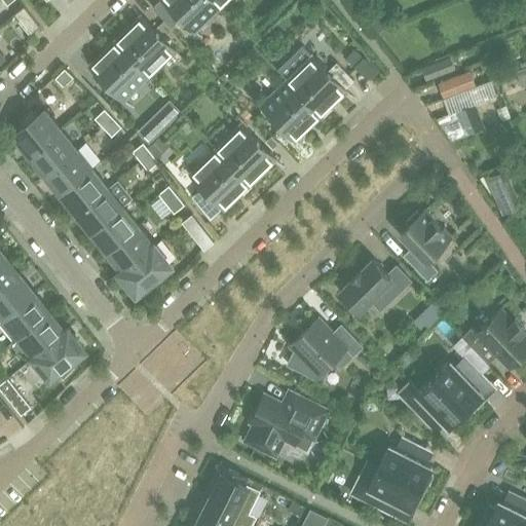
[(218,4),(214,0),(163,0),(192,30),(218,4)]
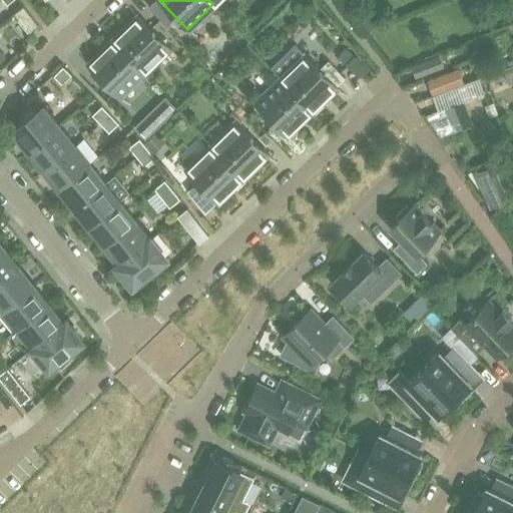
[(29,33),(39,25),(23,6),(13,14),(29,33)]
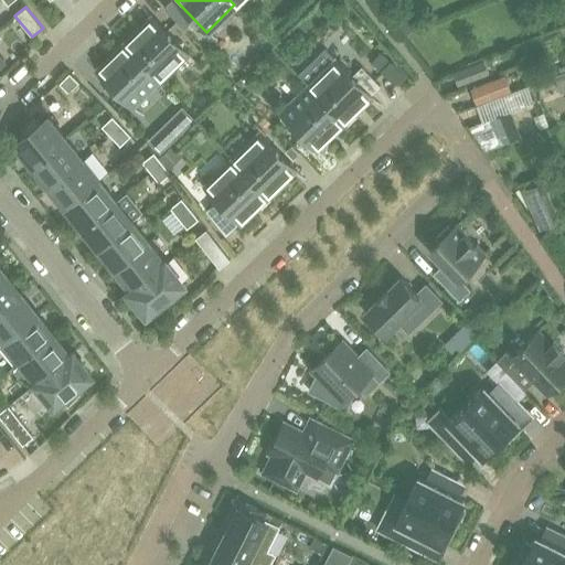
[(132,32),(123,42),(158,78),(185,52),(153,18),(136,35),(132,32)]
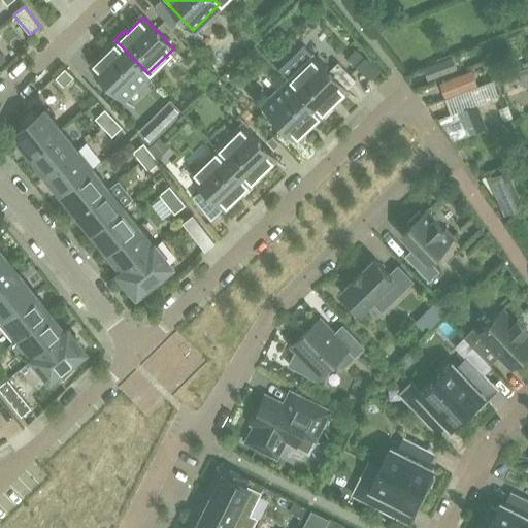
[(147,73),(114,39),(105,48),(107,51),(92,67),(122,99),(147,73)]
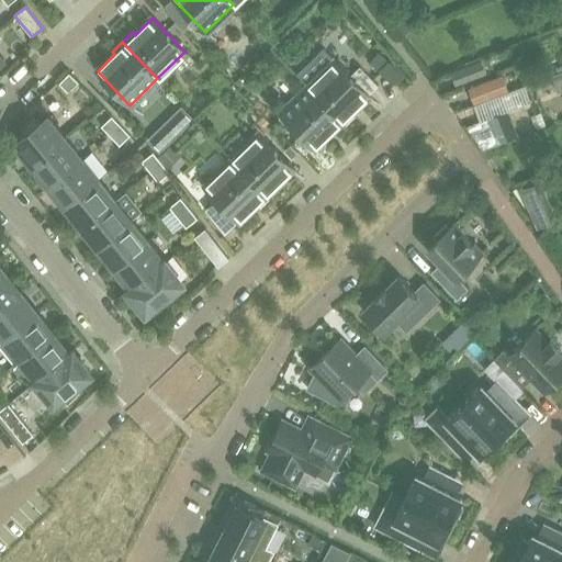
[(456,85),(485,72),(480,59),(450,71),(456,85)]
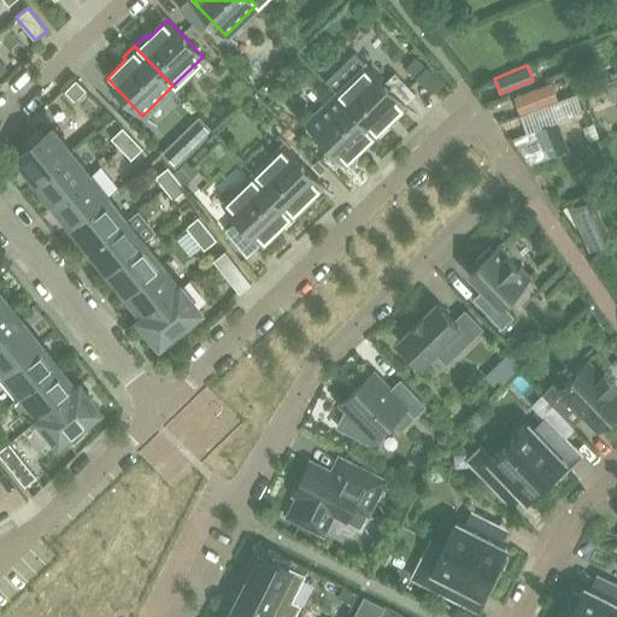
[(368,66),(338,95),(376,135),(387,125),(385,122),(415,94),(394,72),(383,83),(368,66)]
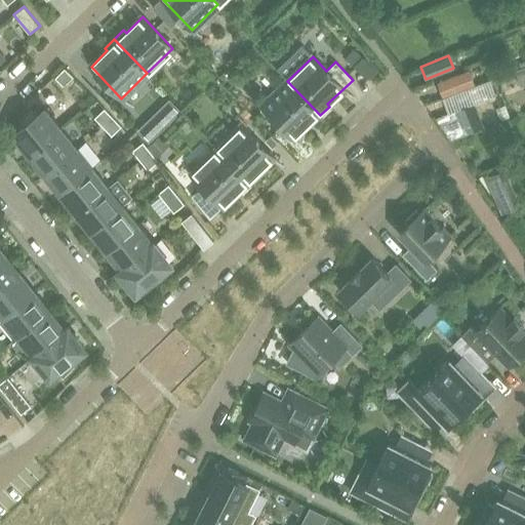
[(215,63),(211,67),(217,74),(226,67),(221,63),(215,63)]
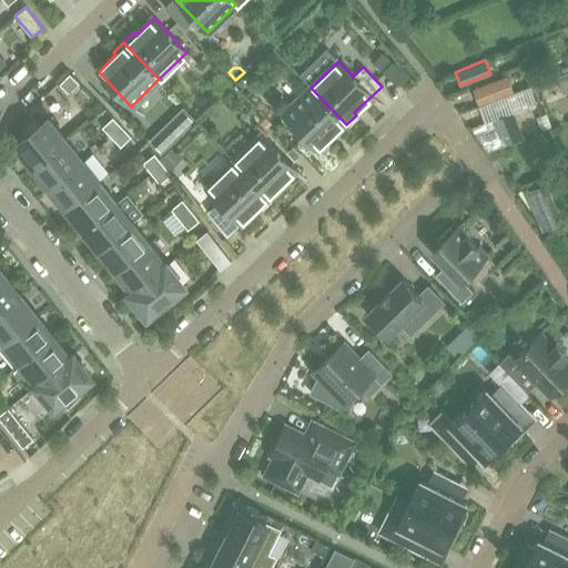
[(567,91),(567,71),(557,75),(564,93),(567,91)]
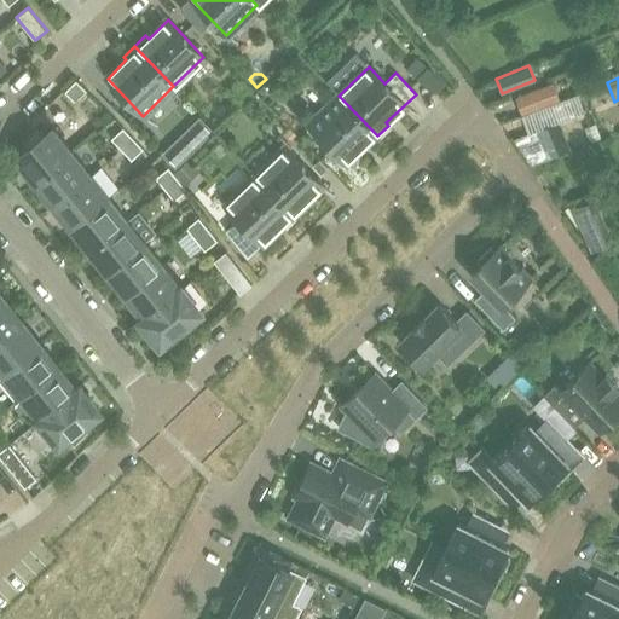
[(76,102),(88,90),(77,79),(65,91),(76,102)]
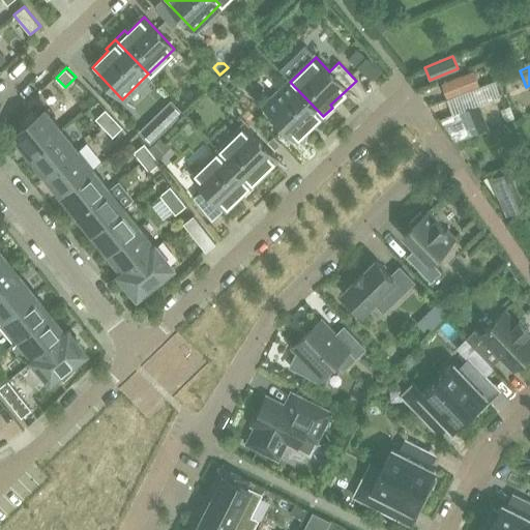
[(479,85),(474,69),(441,82),(447,97),(479,85)]
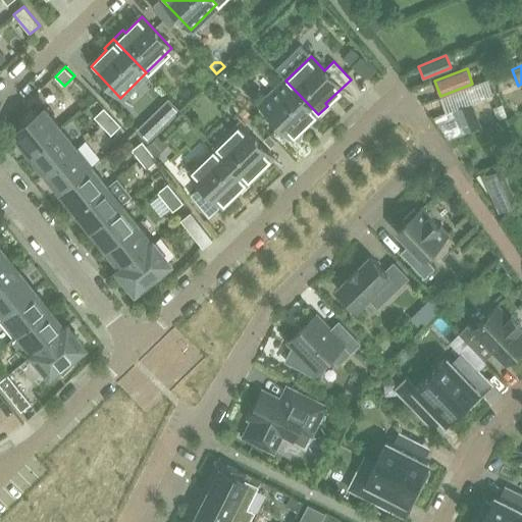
[(318,114),(285,81),(261,105),(291,137),(307,121),(309,123),(318,114)]
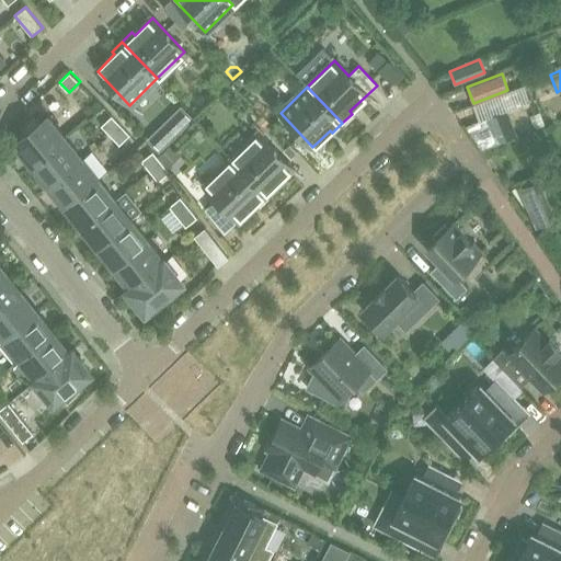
[(171,115),(183,127),(192,117),(181,105),(171,115)]
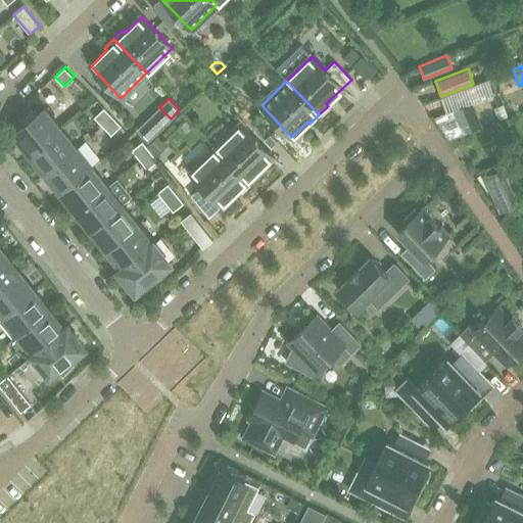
[(483,126),(474,101),(449,110),(459,135),(483,126)]
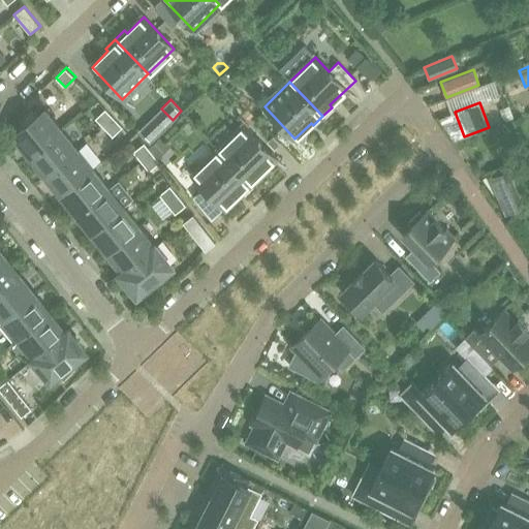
[(13,133),(30,155),(63,128),(47,109),(37,116),(32,110),(22,118),(26,123),(13,133)]
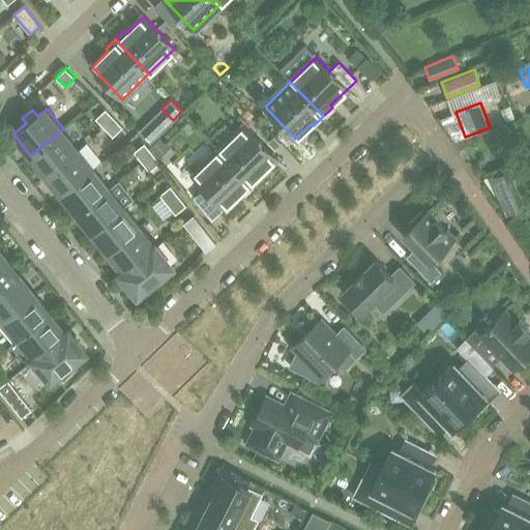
[(96,118),(105,127),(116,118),(107,109),(96,118)]
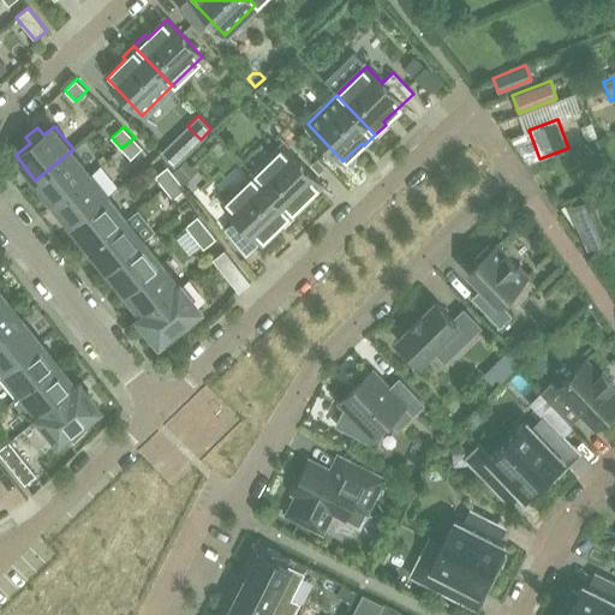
[(135,137),(121,148),(132,159),(144,147),(135,137)]
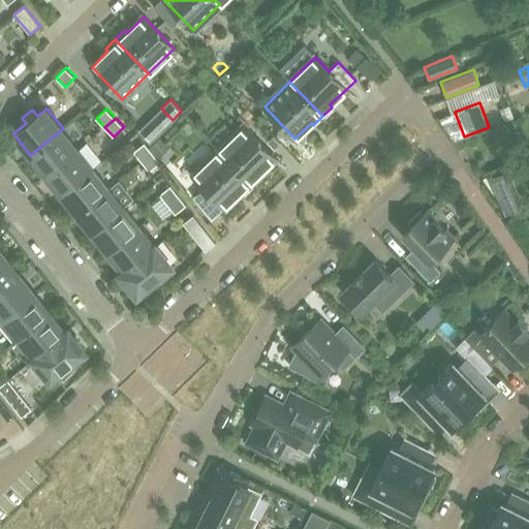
[(245,126),(219,151),(251,185),(261,176),(258,174),(275,158),(245,126)]
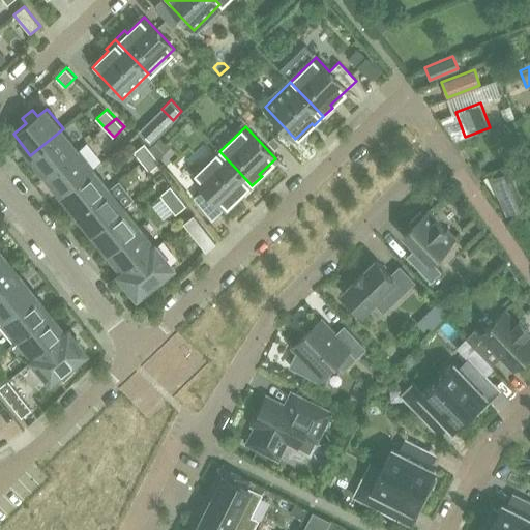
[(63,128),(30,155),(46,174),(78,149),(62,129),(63,129),(63,128)]
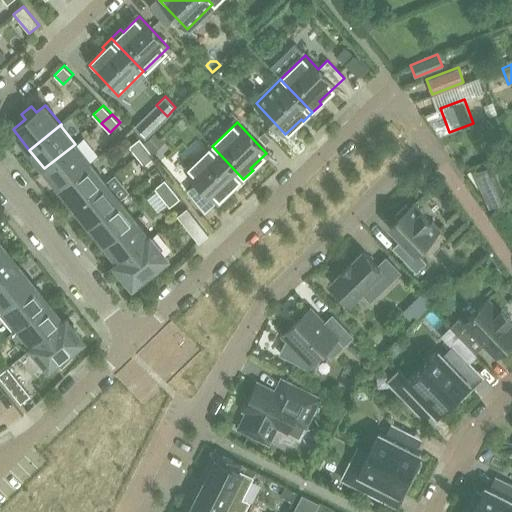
[(144,142),(153,152),(165,141),(156,131),(144,142)]
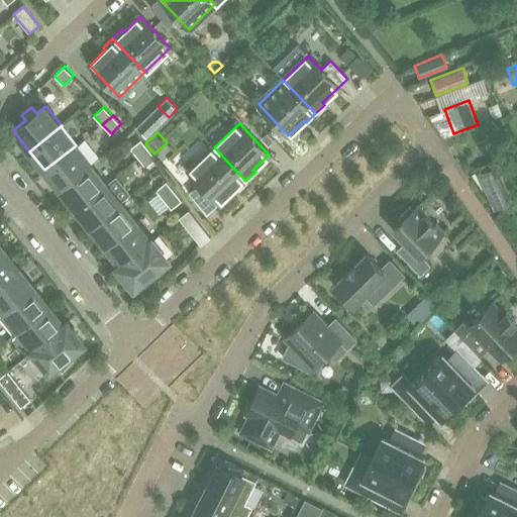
[(267,132),(261,138),(268,145),(274,139),(267,132)]
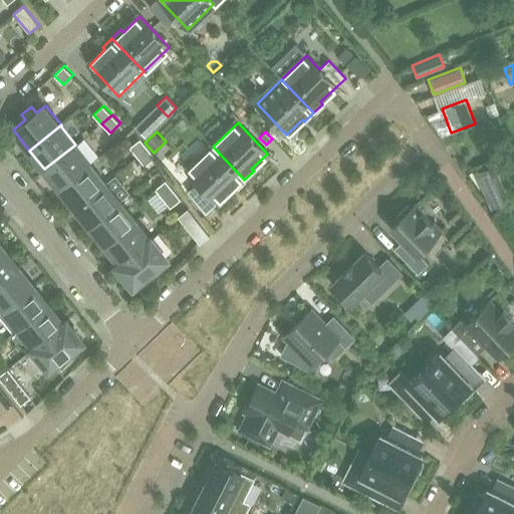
[(131,147),(138,156),(149,148),(142,139),(131,147)]
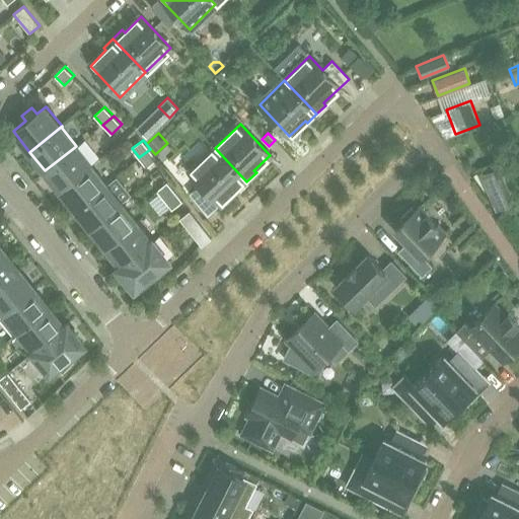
[(76,146),(45,170),(60,190),(91,164),(76,146)]
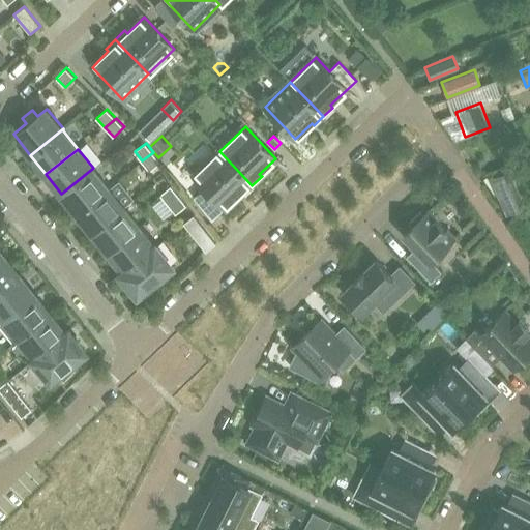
[(252,185),(219,151),(193,176),(204,187),(194,197),(213,218),(240,193),(242,195),(252,185)]
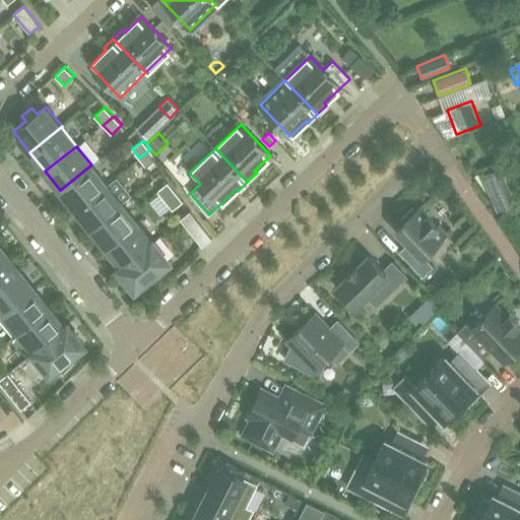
[(150,149),(139,157),(147,169),(158,159),(150,149)]
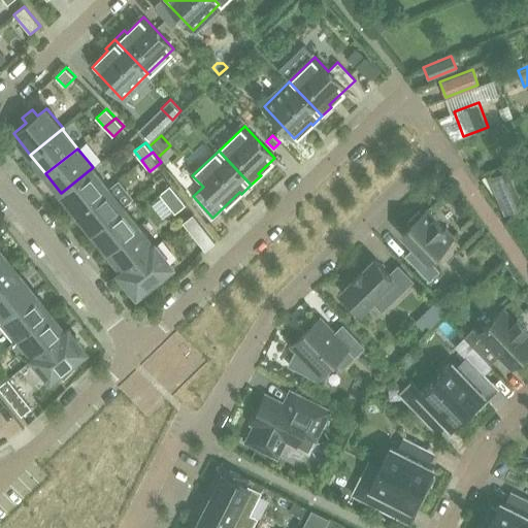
[(93,167),(61,193),(76,212),(108,187),(93,167)]
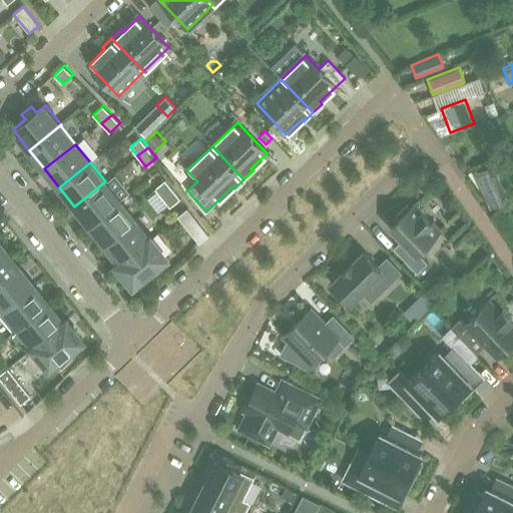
[(155,188),(162,197),(173,188),(166,179),(155,188)]
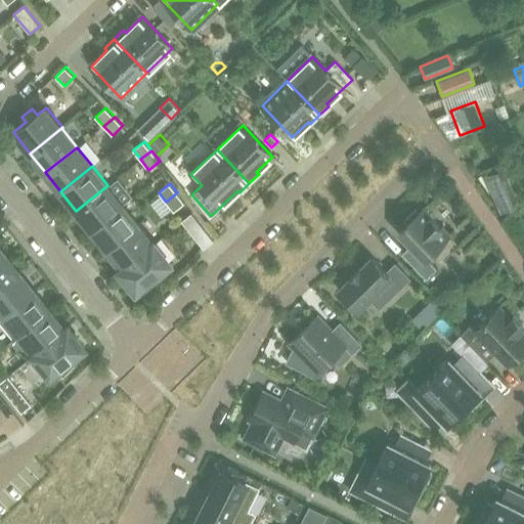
[(107,185),(76,211),(91,229),(123,205),(107,185)]
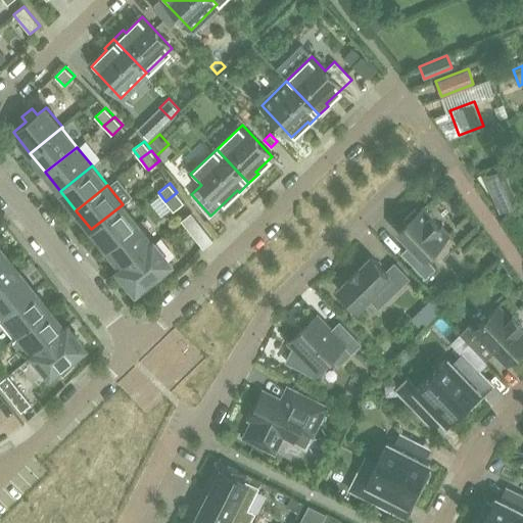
[(492,196),(500,212),(519,204),(511,188),(492,196)]
